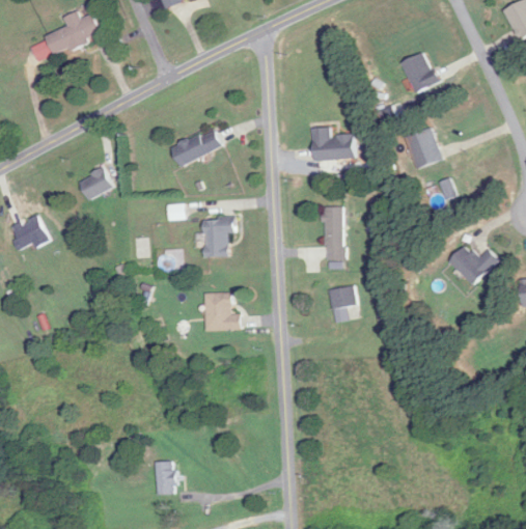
[(519,0),(502,9),(519,39),(525,35),(525,0),(519,0)]
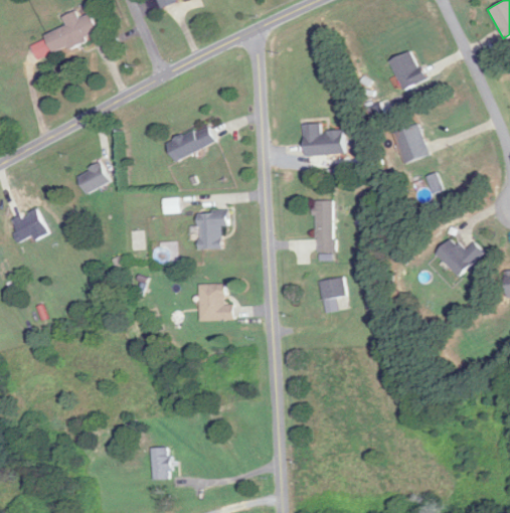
[(98,32),(90,12),(77,17),(74,10),(60,16),(65,26),(26,43),(33,59),(98,32)]
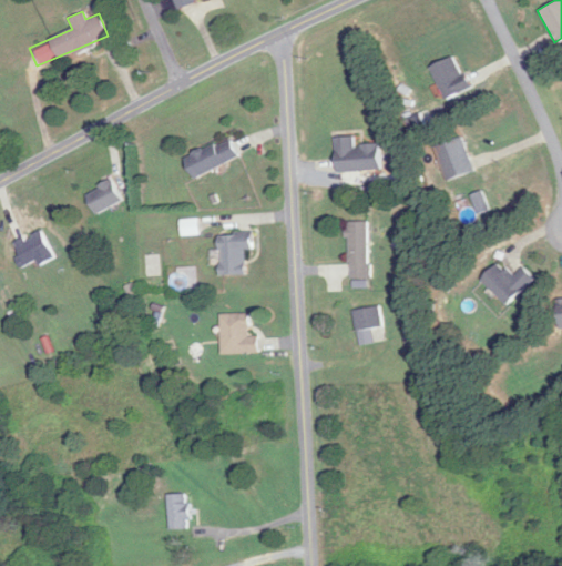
[(442,99),(468,86),(451,54),(427,67),(442,99)]
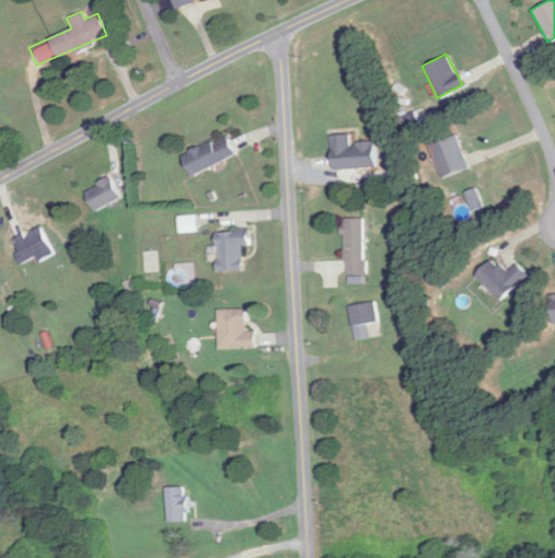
[(328,135),(331,169),(372,165),(371,141),(347,142),(347,134),(328,135)]
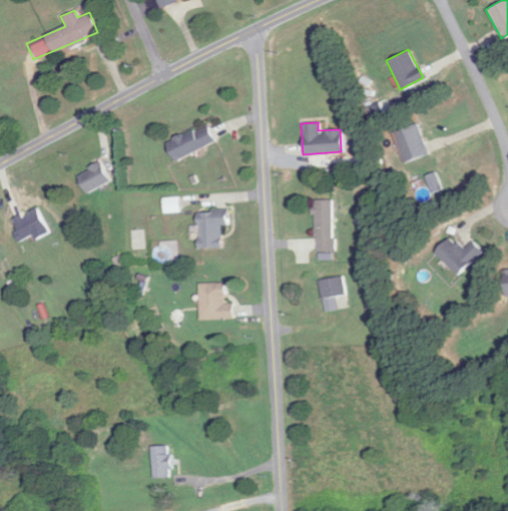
[(164,141),(173,159),(212,141),(203,123),(164,141)]
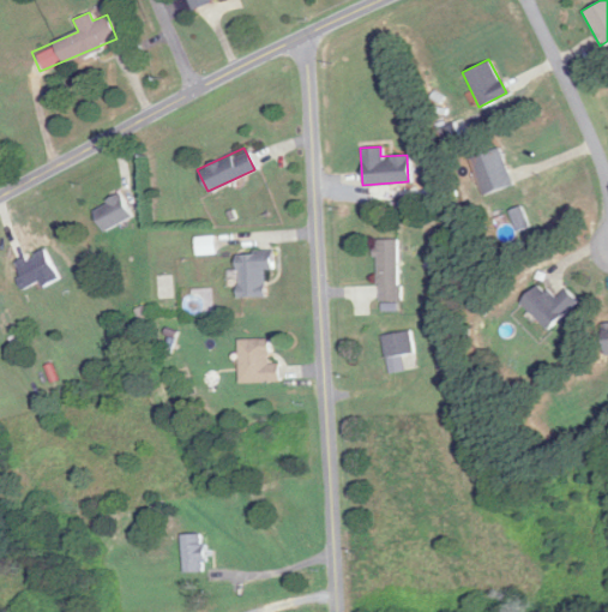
[(510,184),(498,148),(468,157),(480,195),(510,184)]
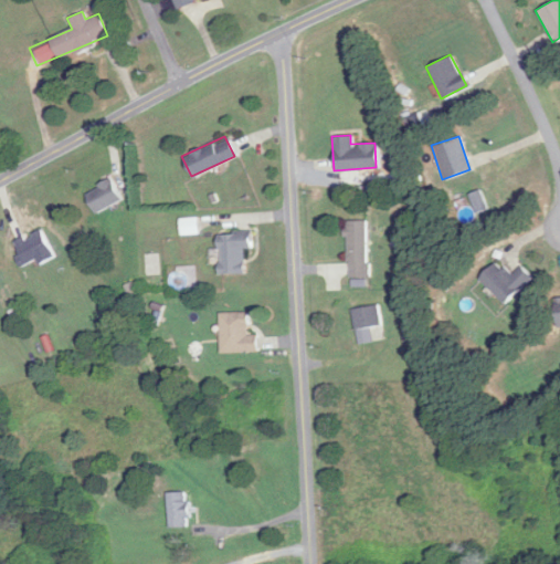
[(83,192),(93,212),(118,199),(108,179),(83,192)]
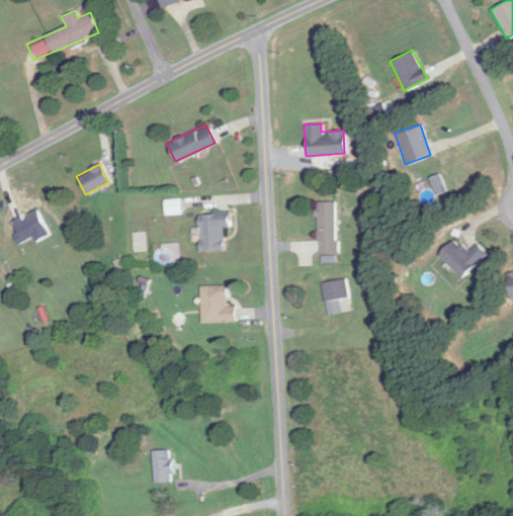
[(163,198),(163,213),(179,213),(179,198),(163,198)]
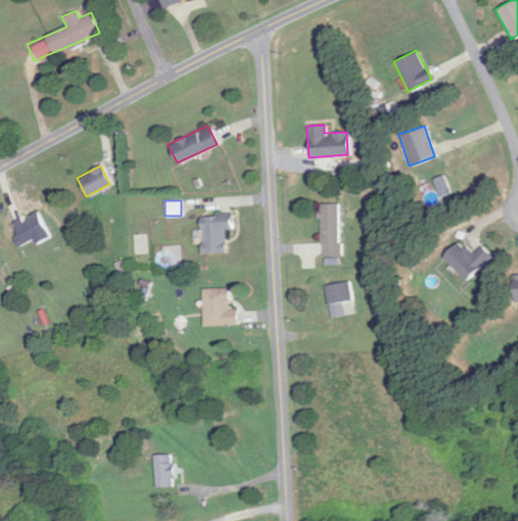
[(337,255),(337,202),(318,202),(318,255),(337,255)]
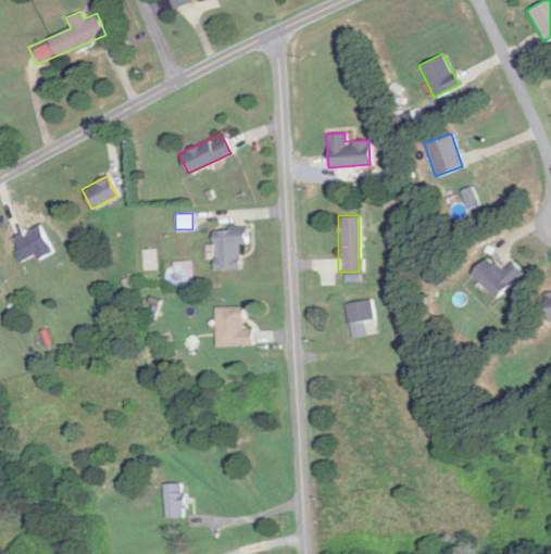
[(237,244),(245,244),(245,227),(213,227),(213,268),(237,268),(237,244)]
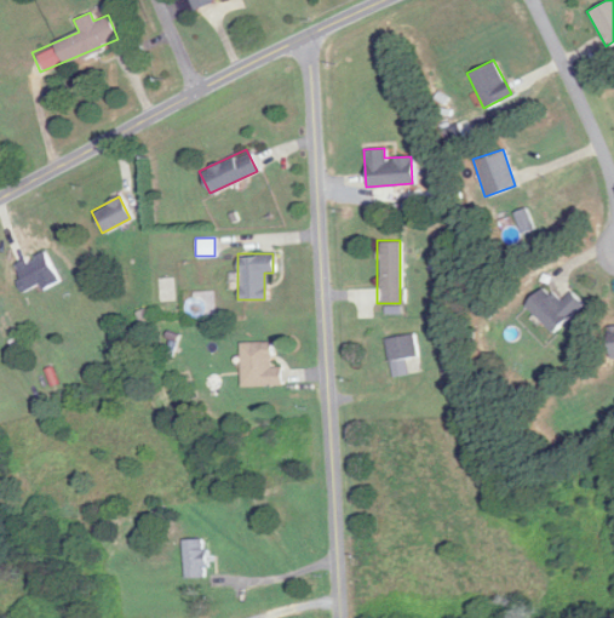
[(557,301),(544,285),(524,303),(550,332),(583,304),(569,290),(557,301)]
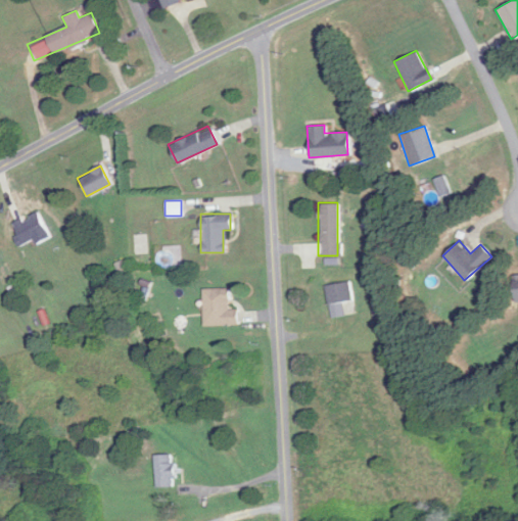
[(341,302),(348,301),(345,281),(323,284),(327,316),(342,314),(341,302)]
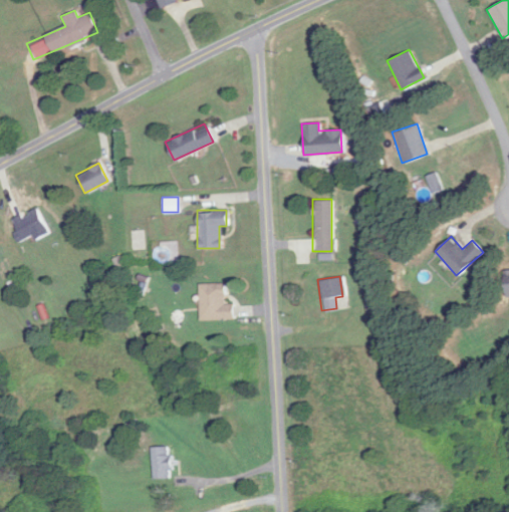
[(222,283),(197,283),(197,319),(231,319),(231,303),(222,303),(222,283)]
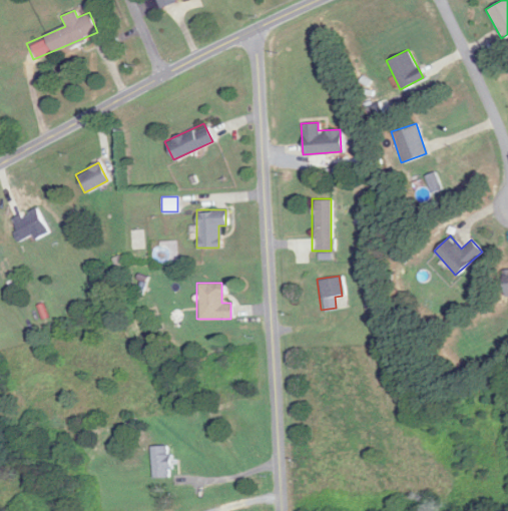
[(149,445),(149,477),(168,477),(168,445),(149,445)]
